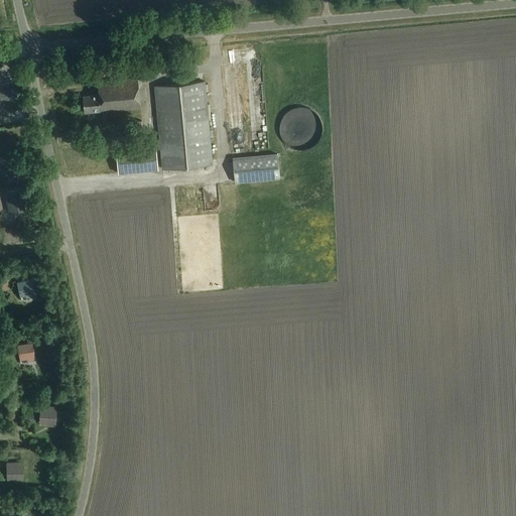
[(103,113),(142,110),(139,79),(100,83),(101,95),(85,97),(86,113),(102,112),(103,113)]
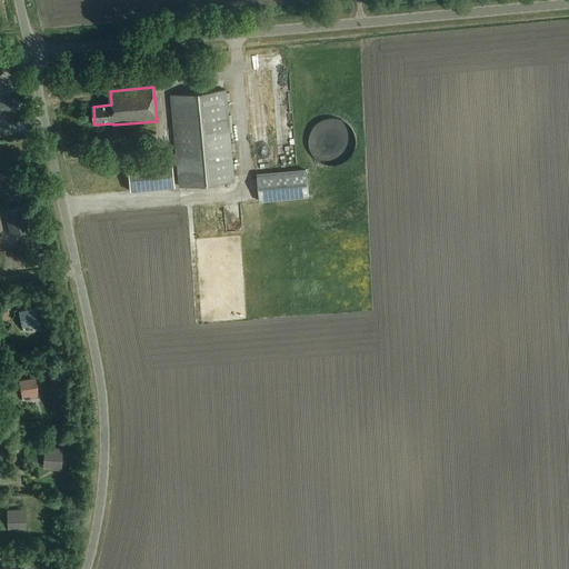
[(226,90),(171,96),(179,187),(235,182),(226,90)]
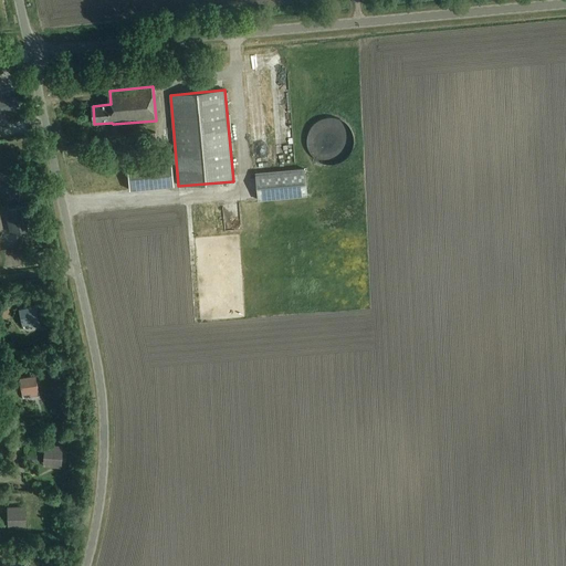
[(129,190),(174,186),(171,164),(127,168),(129,190)]
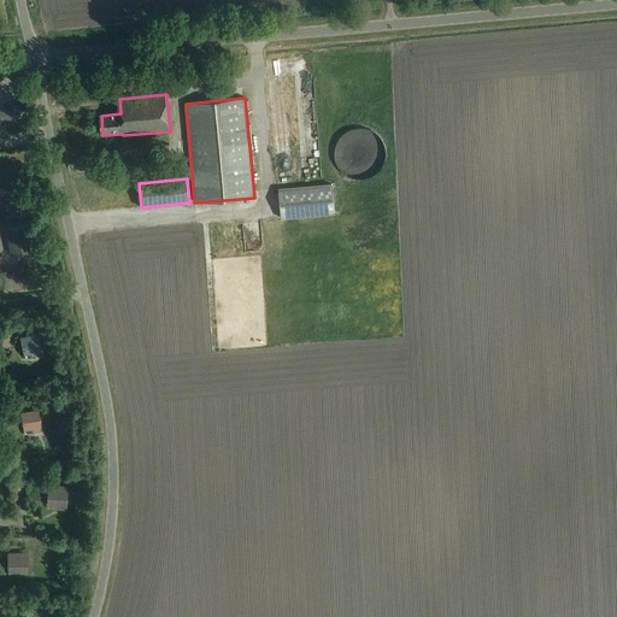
[(331,186),(278,189),(281,219),(335,215),(331,186)]
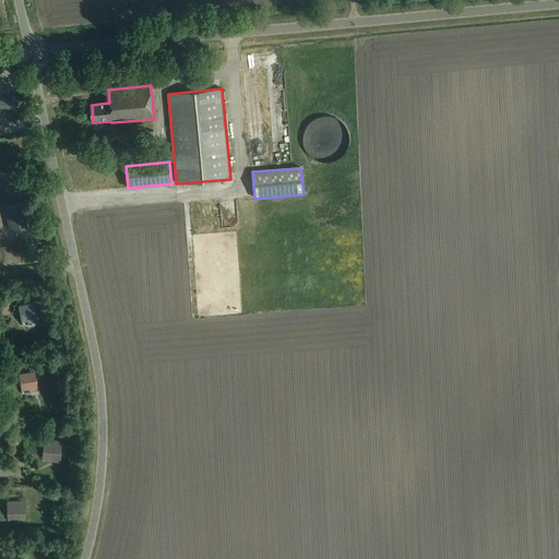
[(27,219),(31,218),(27,206),(11,210),(13,222),(10,222),(12,233),(30,229),(27,219)]
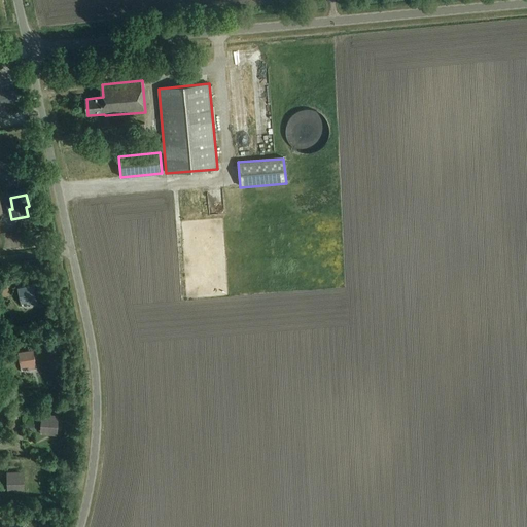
[(32,304),(36,303),(33,285),(18,288),(21,304),(32,302),(32,304)]
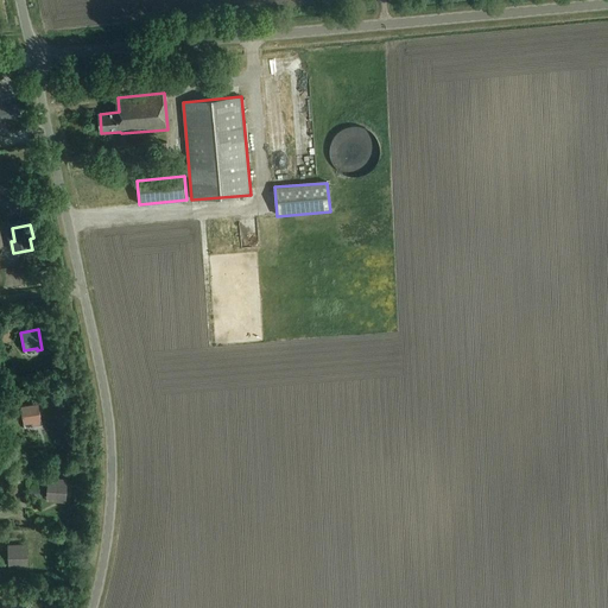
[(63,390),(56,396),(63,404),(70,398),(63,390)]
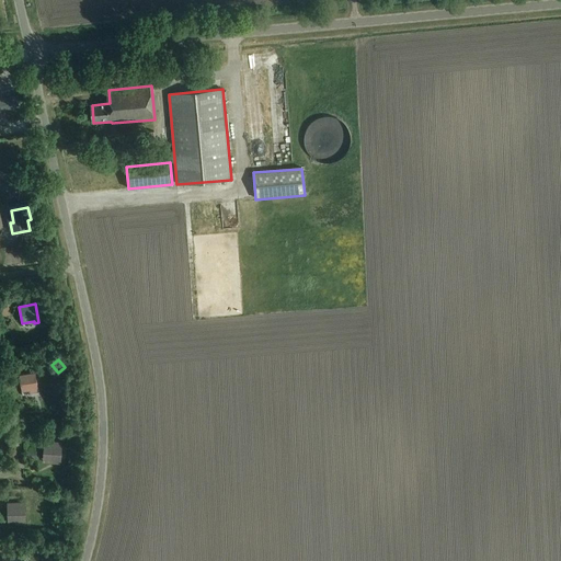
[(34,392),(38,391),(35,373),(20,376),(22,391),(33,390),(34,392)]
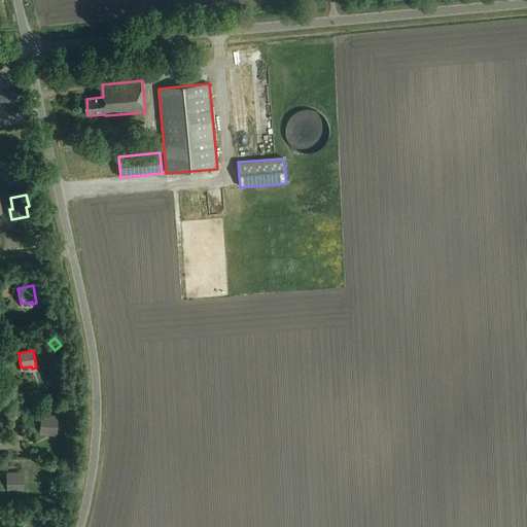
[(57,435),(58,416),(42,415),(40,431),(53,432),(51,435),(57,435)]
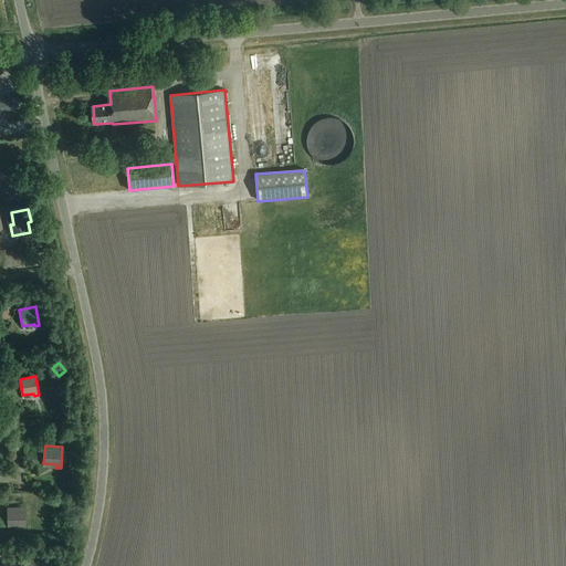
[(21,528),(25,528),(25,507),(8,507),(8,525),(20,525),(21,528)]
